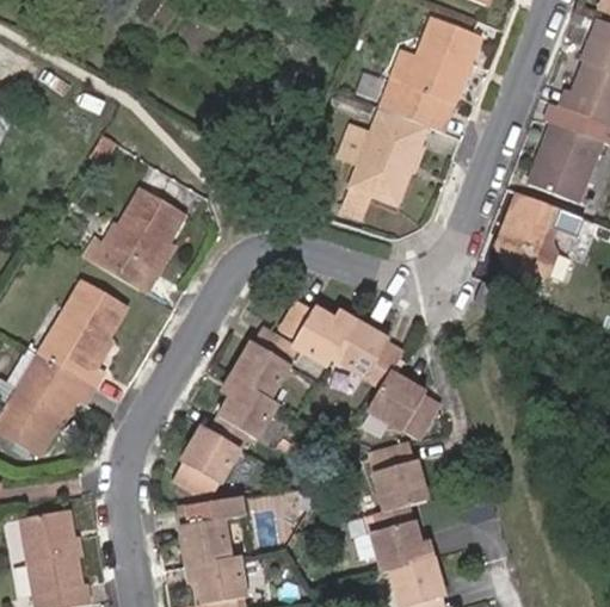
[(601,0),(598,6),(609,10),(609,0),(601,0)]
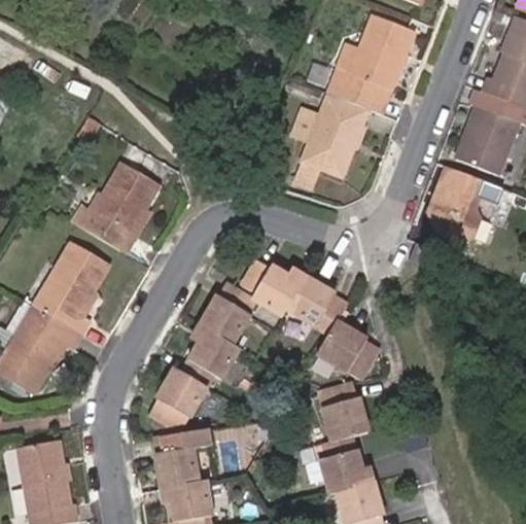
[(388,91),(412,30),(372,14),(358,47),(344,42),(324,92),(325,93),(366,109),(376,85),(388,91)]
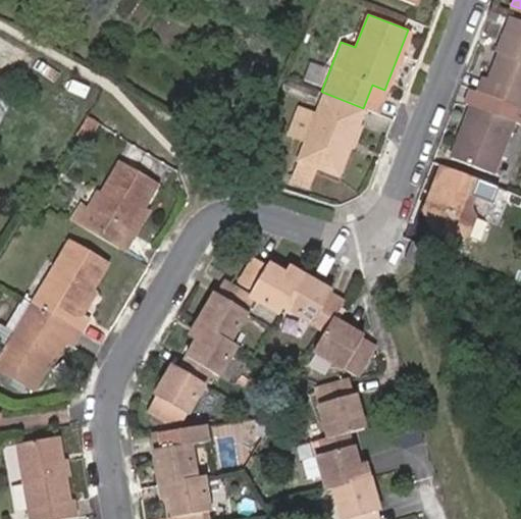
[(520,19),(508,14),(493,50),(500,52),(489,79),(483,93),(520,107),(520,19)]
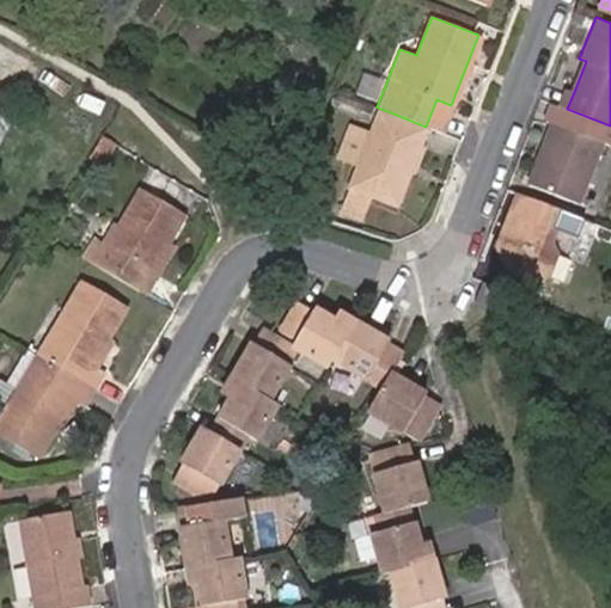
[(567,109),(574,92),(564,88),(557,105),(567,109)]
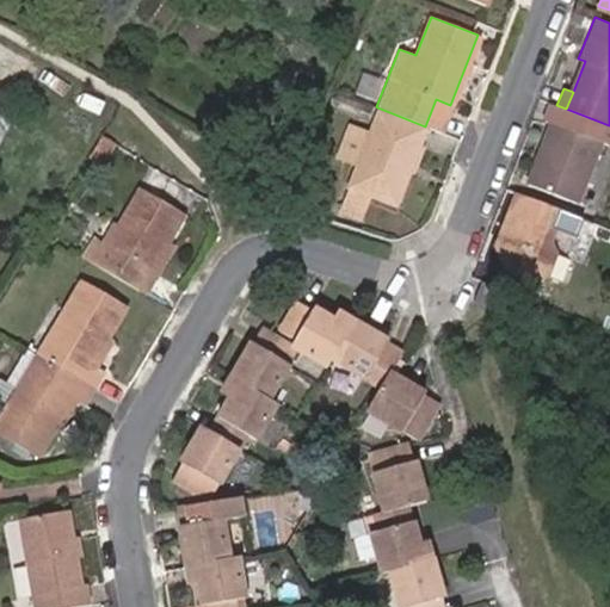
[(439,131),(450,105),(436,99),(425,127),(439,131)]
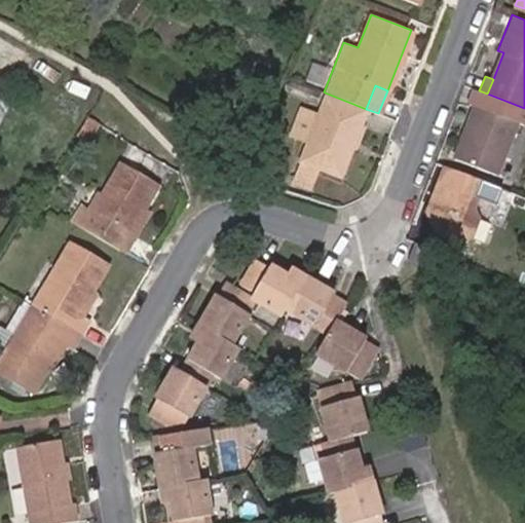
[(511,180),(524,144),(524,108),(487,94),(479,90),(473,87),(467,103),(474,105),(453,157),(511,180)]
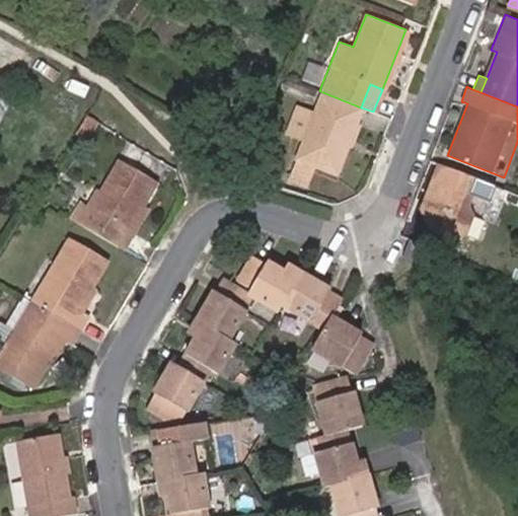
[(335,173),(361,107),(320,91),(312,112),(302,138),(287,176),(304,182),(312,163),(335,173)]
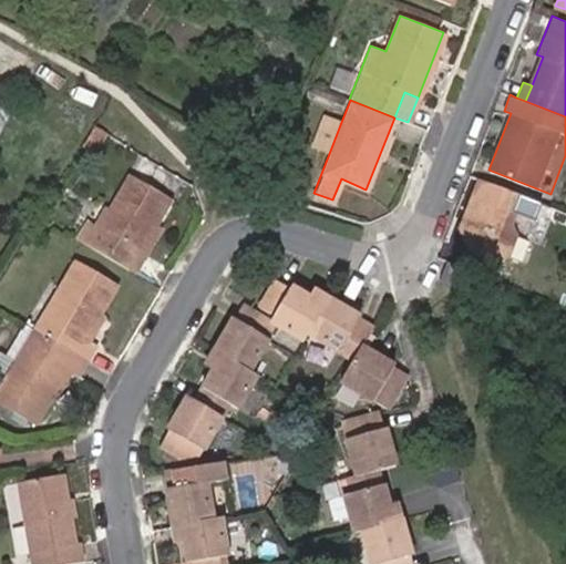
[(330,151),(341,122),(323,114),(311,143),(330,151)]
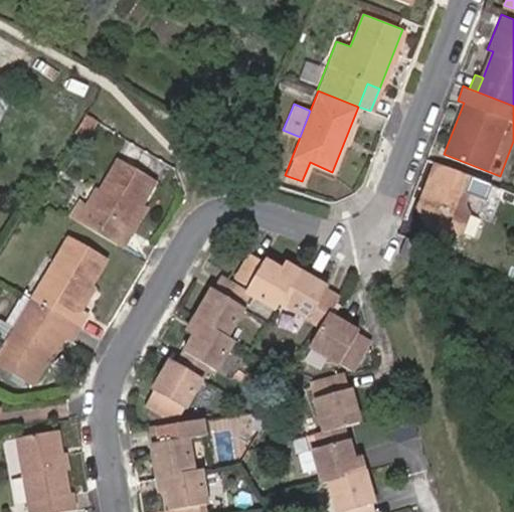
[(72,131),(84,137),(95,119),(82,112),(72,131)]
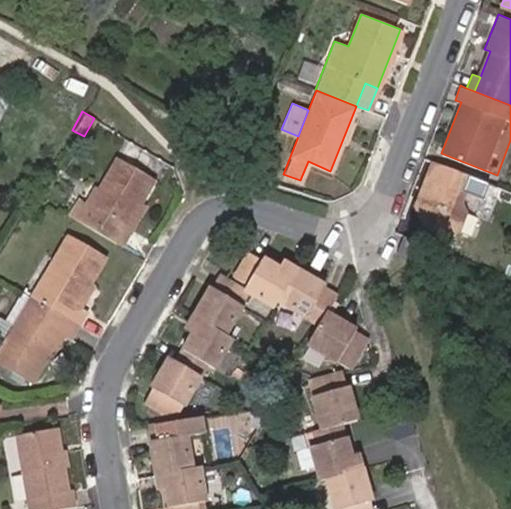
[(114,241),(139,199),(152,179),(117,157),(99,187),(78,219),(114,241)]
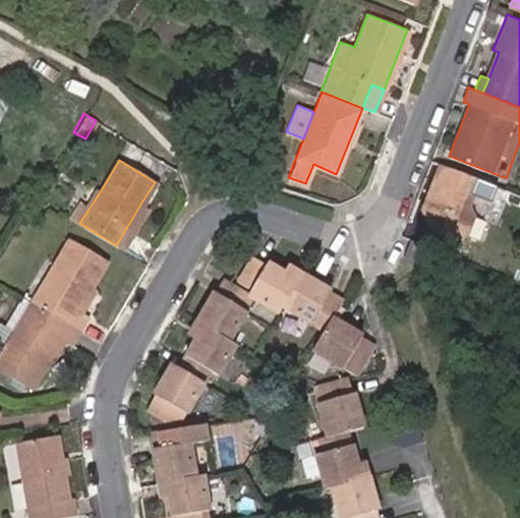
[(447,184),(453,169),(440,164),(434,178),(447,184)]
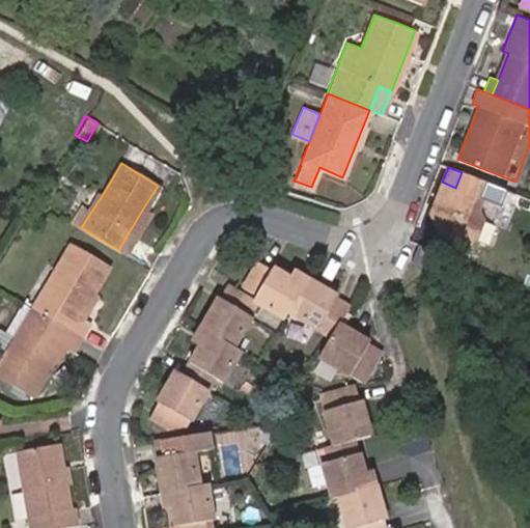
[(486,182),(462,172),(455,188),(442,182),(429,213),(439,233),(462,243),(473,238),(480,220),(476,210),(486,182)]
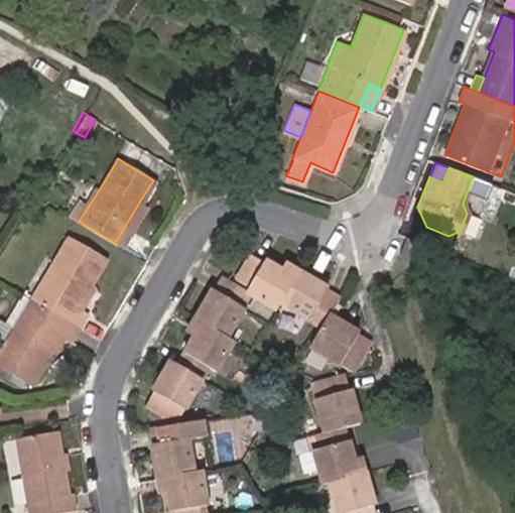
[(79,221),(100,188),(96,186),(86,203),(80,199),(70,215),(79,221)]
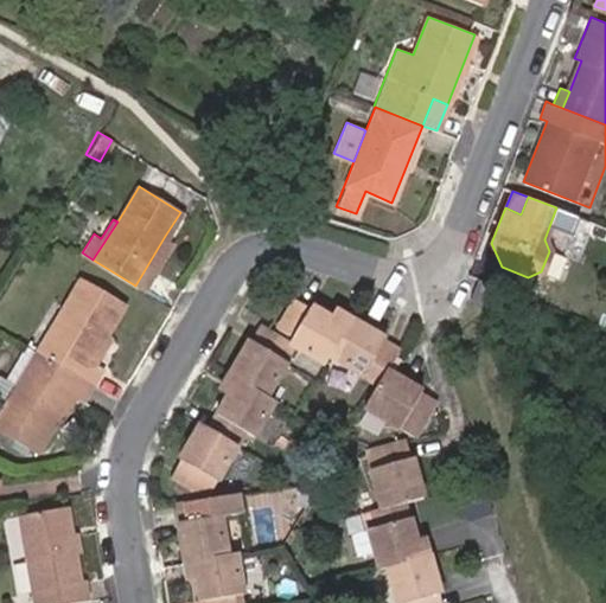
[(140,289),(171,239),(165,236),(135,286),(140,289)]
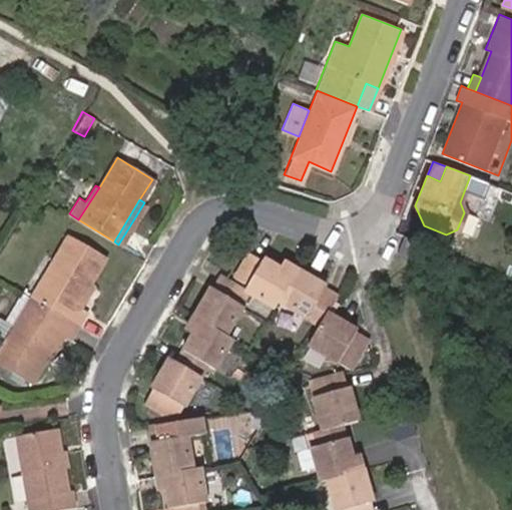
[(87,310),(78,305),(108,256),(69,231),(30,295),(78,324),(87,310)]
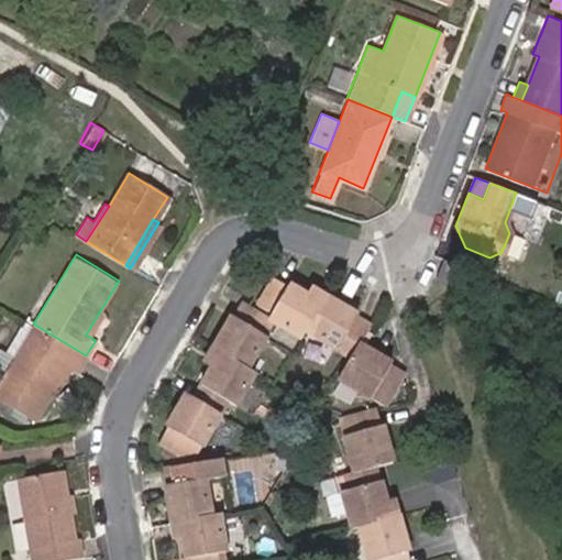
[(442,259),(434,275),(450,282),(459,265),(442,259)]
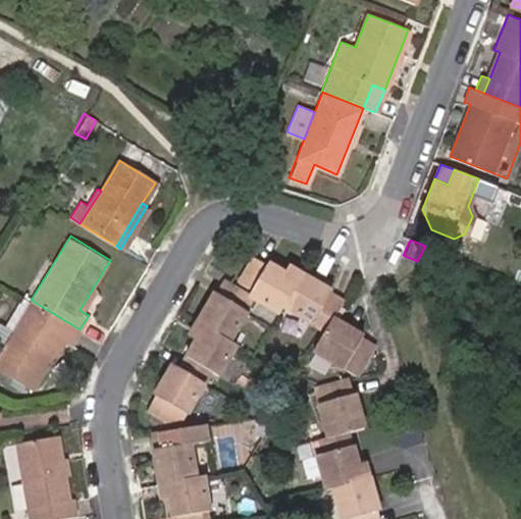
[(282,304),(297,279),(285,272),(268,262),(266,263),(253,255),(239,280),(252,289),(249,293),(254,297),(279,311),(282,304)]
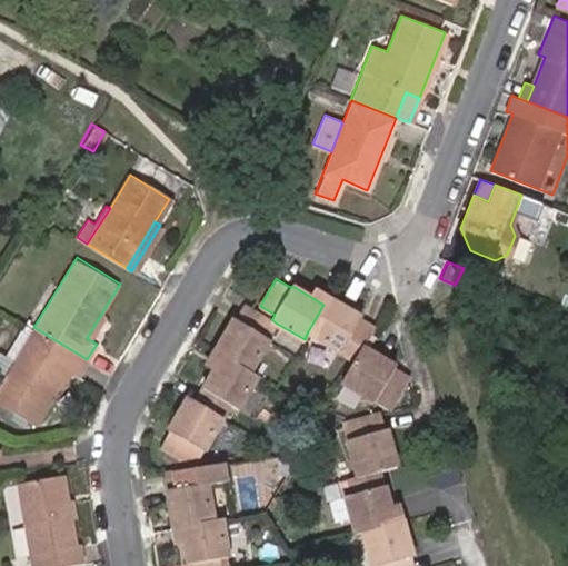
[(324,305),(328,297),(316,289),(311,297),(324,305)]
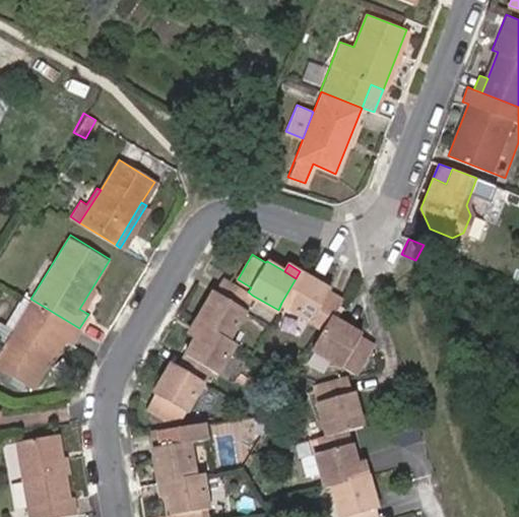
[(331,316),(338,304),(325,297),(329,289),(330,288),(300,271),(296,278),(281,303),(311,321),(323,327),(331,316)]
